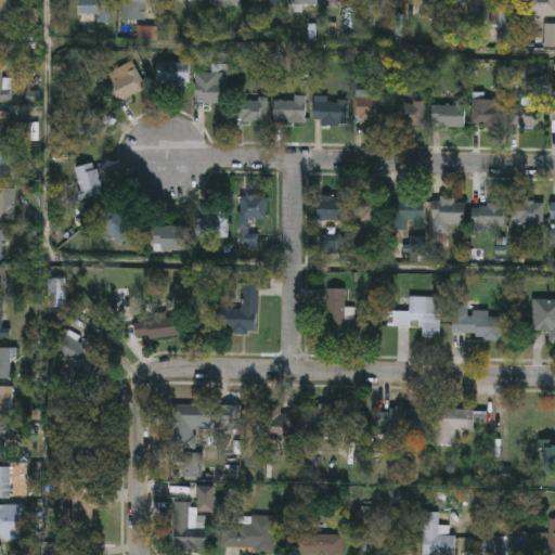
[(12,0),(12,20),(0,20),(0,0),(12,0)]
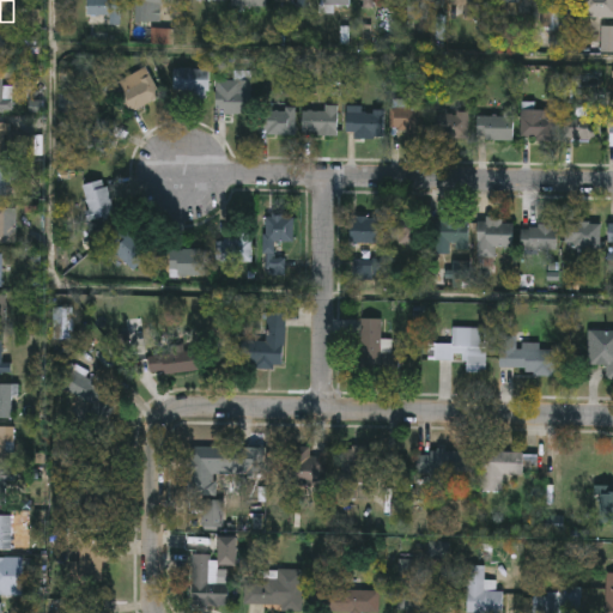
[(89,16),(89,0),(122,0),(122,16),(89,16)]
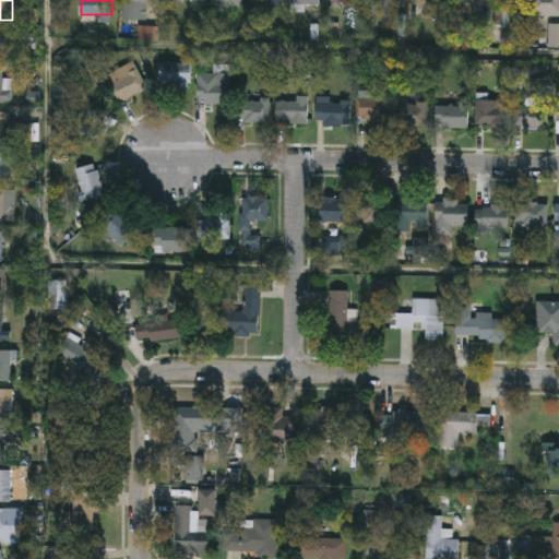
[(146,10),(125,10),(125,0),(159,0),(159,6),(146,6),(146,10)]
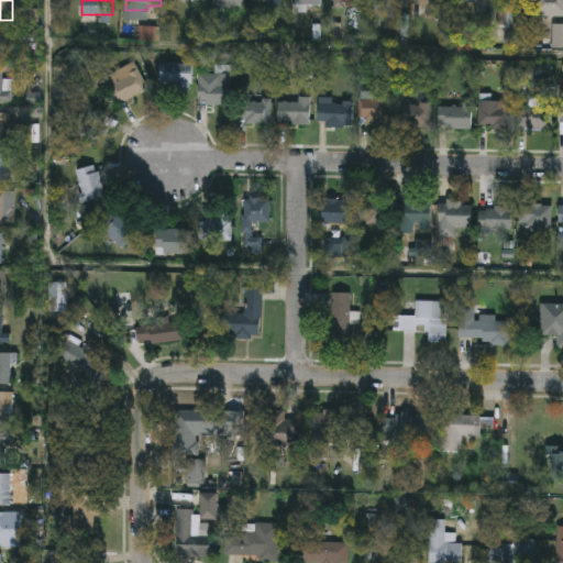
[(213,0),(214,9),(245,9),(245,0),(213,0)]
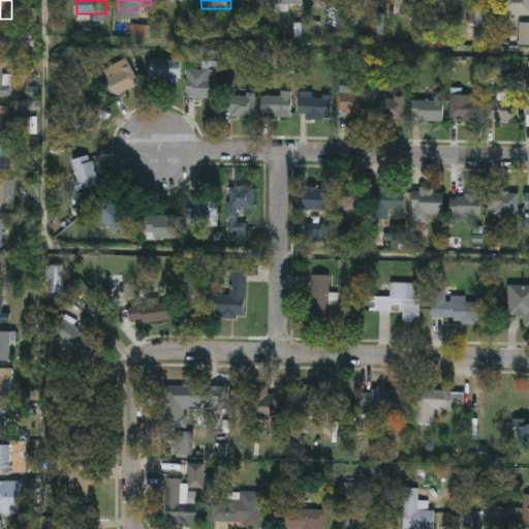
[(276,0),(277,8),(304,8),(304,0),(276,0)]
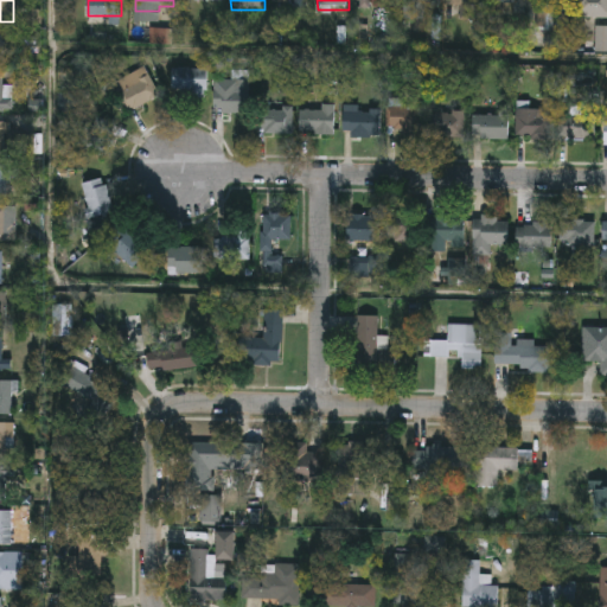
[(428,19),(404,19),(404,0),(441,0),(441,7),(428,7),(428,19)]
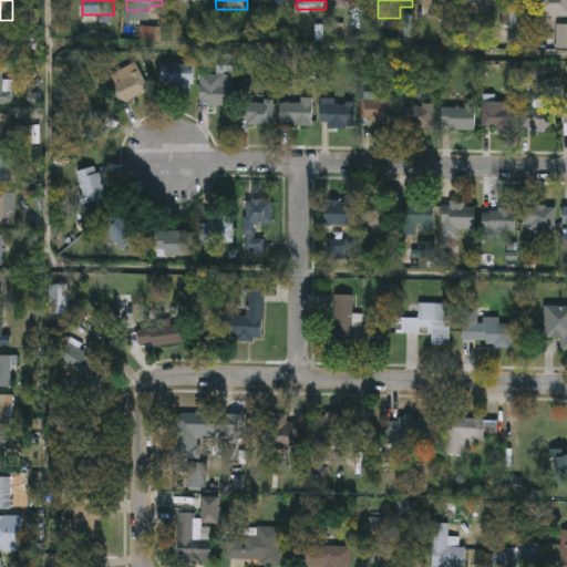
[(422,0),(449,0),(449,18),(422,18),(422,0)]
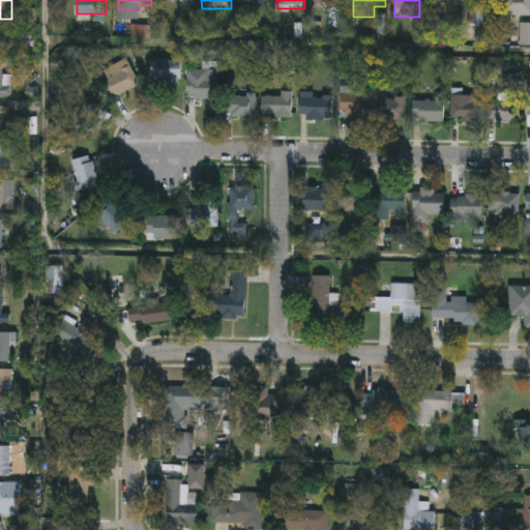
[(461,0),(461,8),(431,8),(431,0),(461,0)]
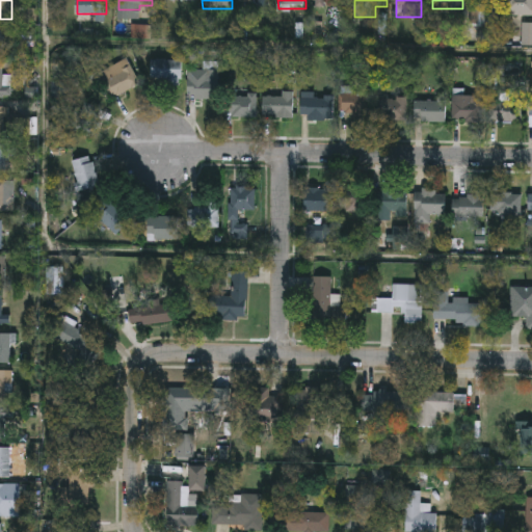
[(500,0),(500,11),(470,11),(470,0),(500,0)]
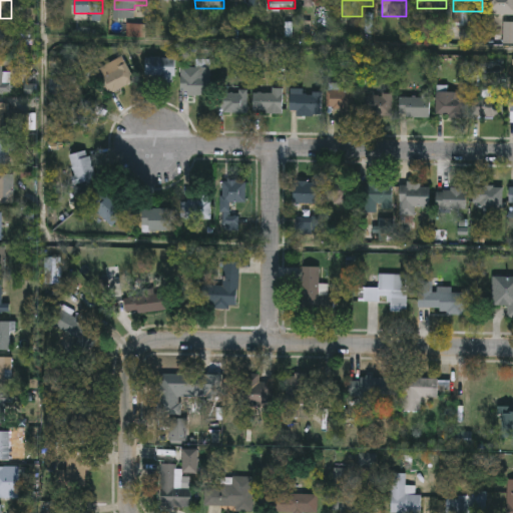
[(512,10),(487,10),(487,0),(512,0),(512,10)]
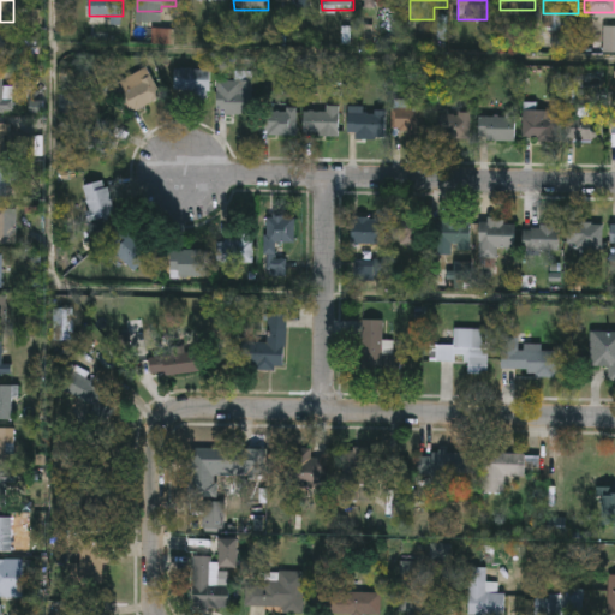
[(162,97),(129,114),(114,84),(148,67),(162,97)]
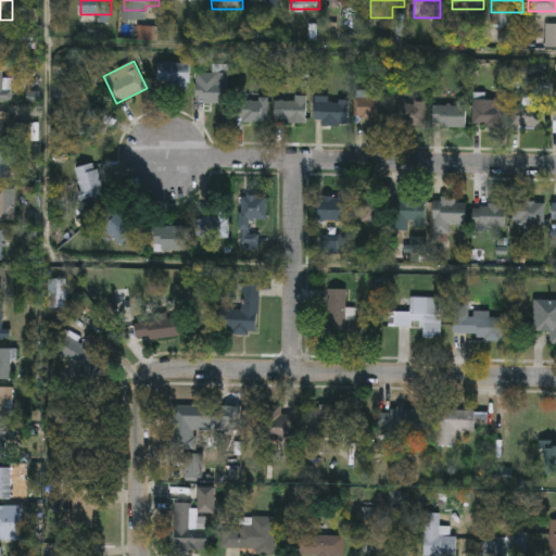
[(159,84),(159,62),(190,62),(190,84),(159,84)]
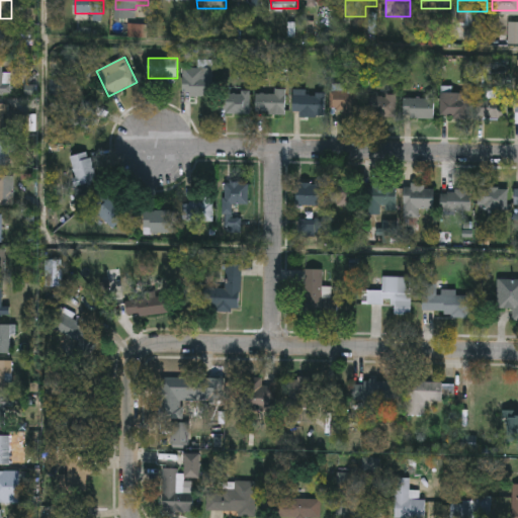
[(11,94),(0,94),(0,64),(2,64),(2,73),(11,73),(11,94)]
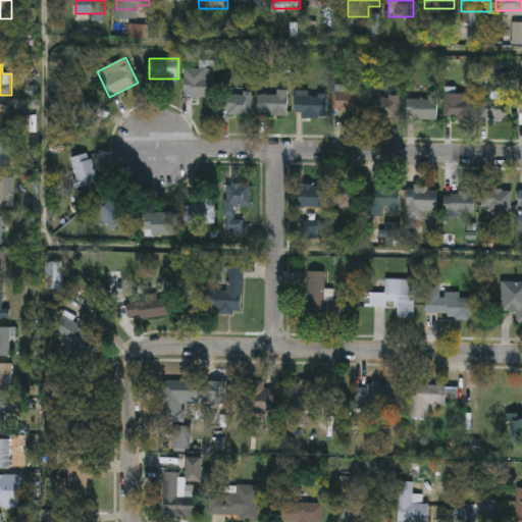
[(215,97),(185,97),(185,68),(215,68),(215,97)]
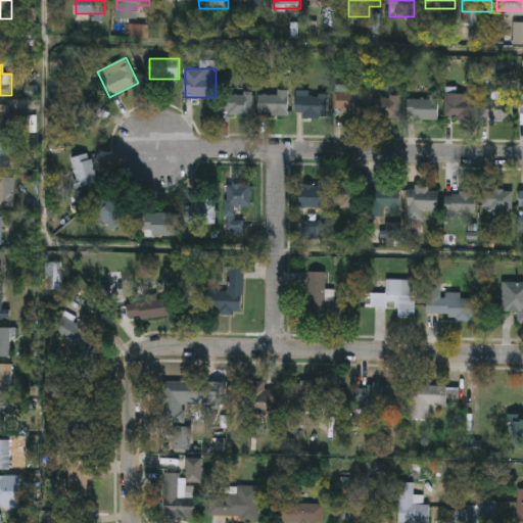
[(65,95),(51,95),(51,81),(65,81),(65,95)]
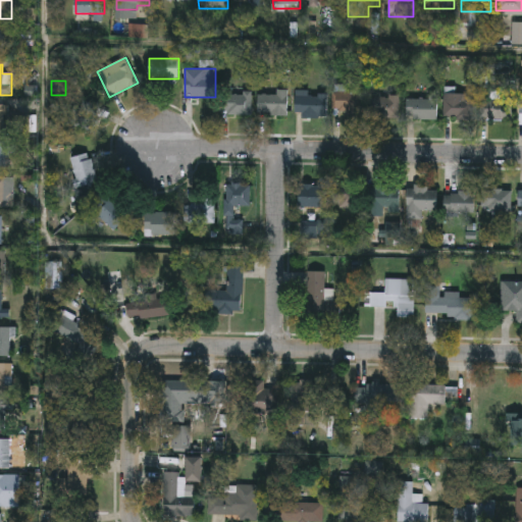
[(278,95),(278,91),(289,91),(289,114),(259,114),(259,95),(278,95)]
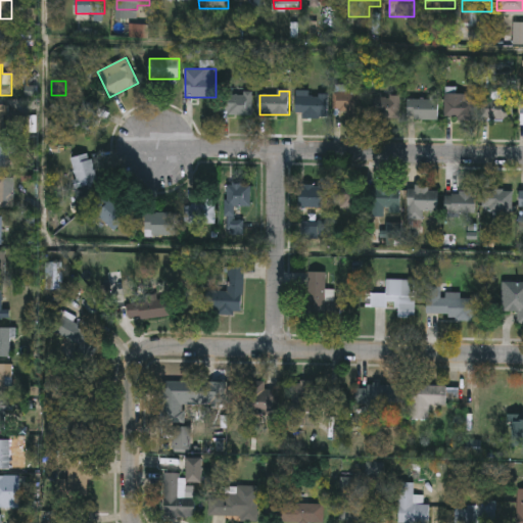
[(226,114),(226,92),(252,92),(252,114),(226,114)]
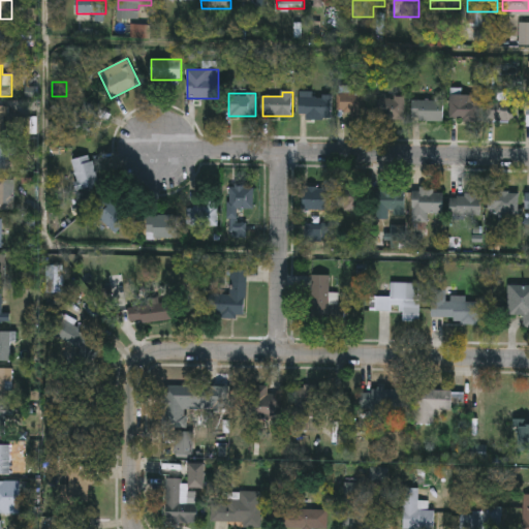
[(369,94),(369,116),(341,116),(341,94),(369,94)]
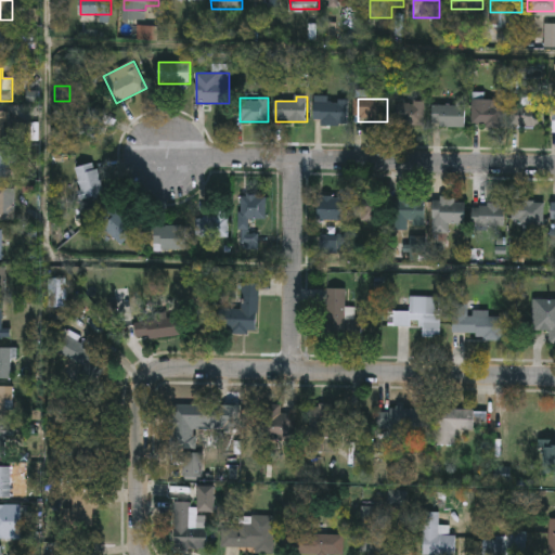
[(504,100),(504,126),(473,126),(473,100),(504,100)]
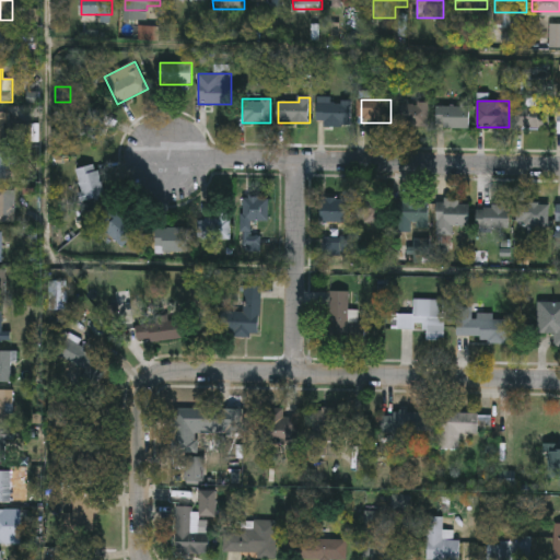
[(317,123),(317,102),(352,102),(352,123),(317,123)]
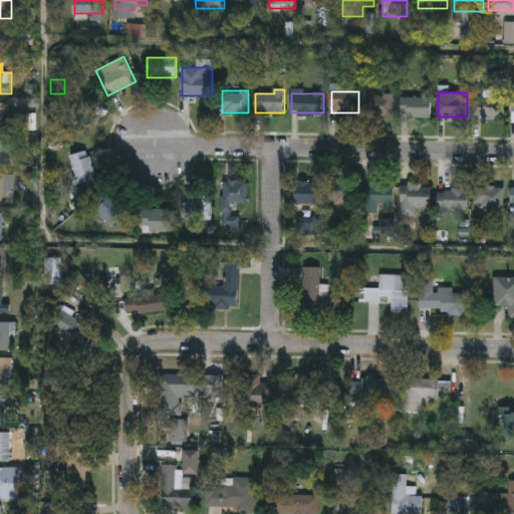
[(367,94),(394,94),(394,115),(367,115),(367,94)]
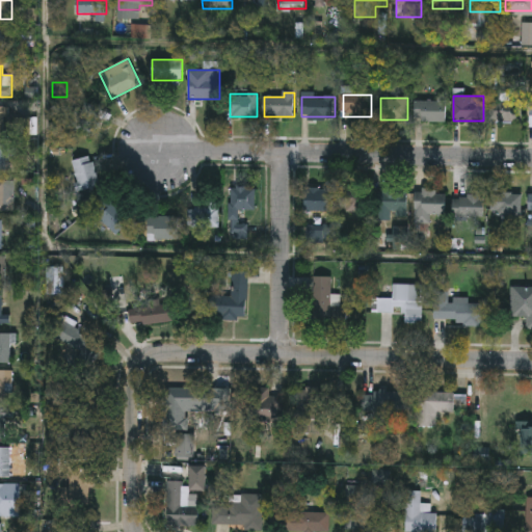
[(446,122),(415,121),(416,100),(447,100),(446,122)]
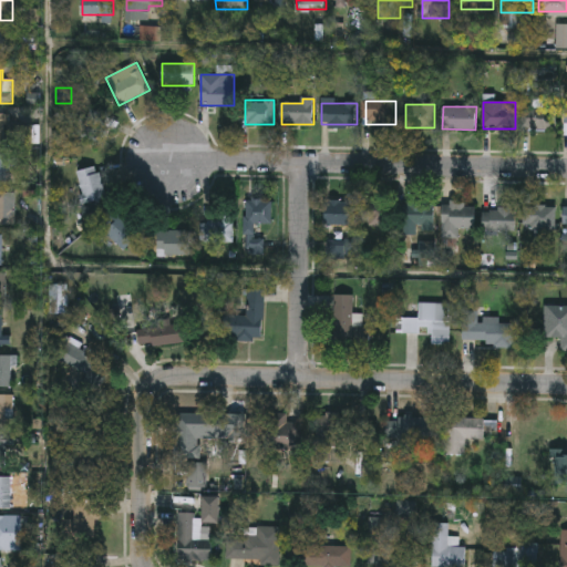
[(525,109),(557,109),(557,131),(525,131),(525,109)]
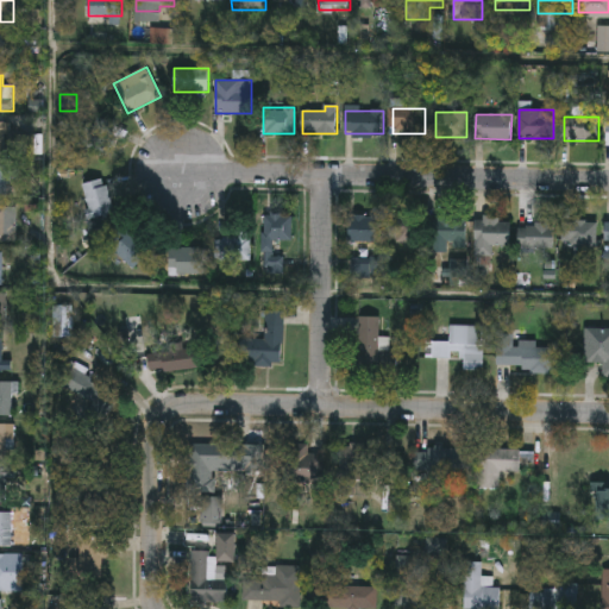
[(0,155),(0,121),(12,121),(12,155),(0,155)]
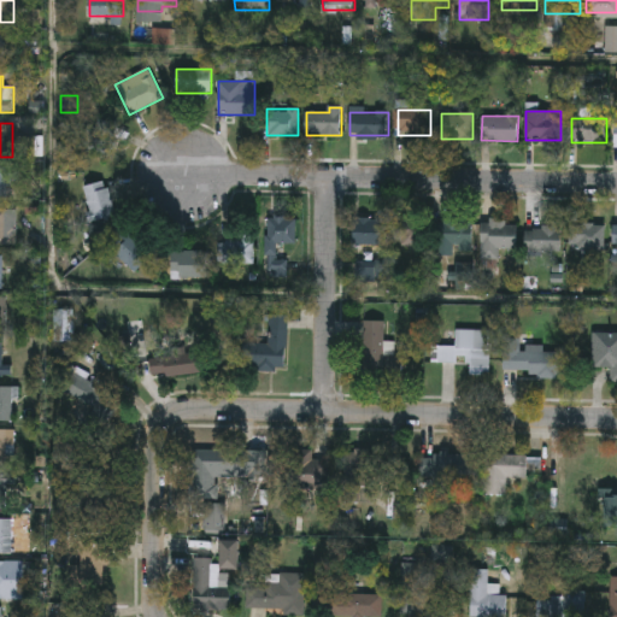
[(0,201),(0,166),(11,166),(11,201),(0,201)]
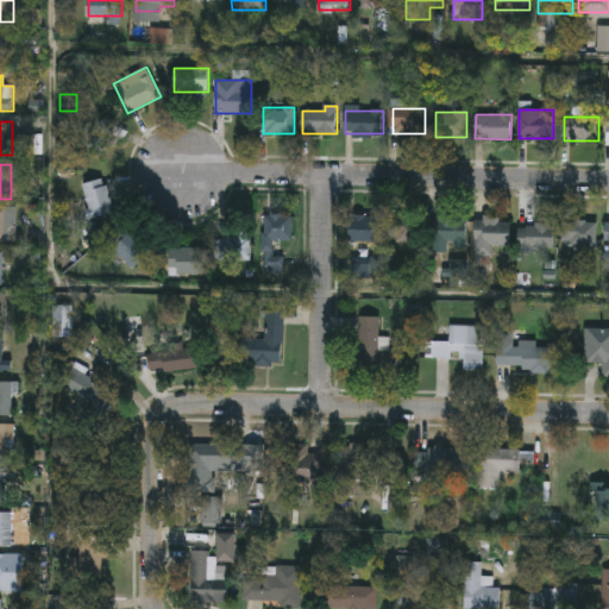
[(82,183),(106,177),(114,213),(92,219),(82,183)]
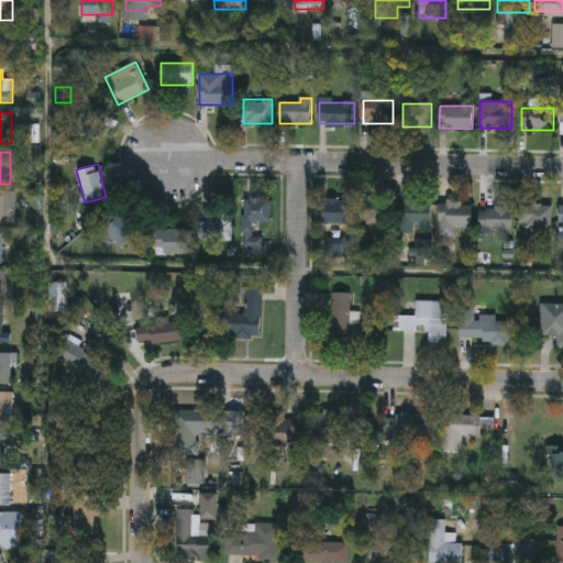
[(0,190),(14,190),(14,223),(0,223),(0,190)]
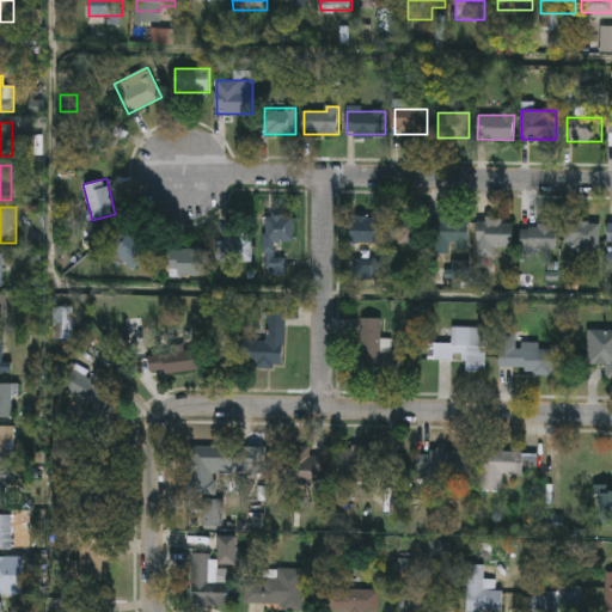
[(294,242),(267,242),(267,216),(294,216),(294,242)]
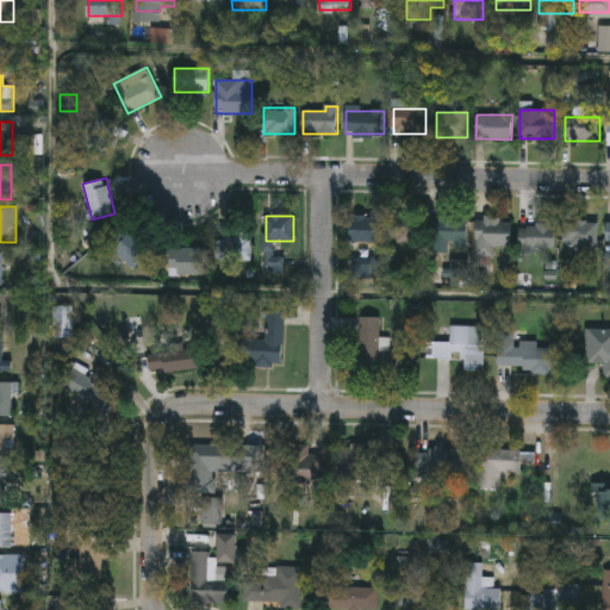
[(378,242),(350,242),(350,216),(378,216),(378,242)]
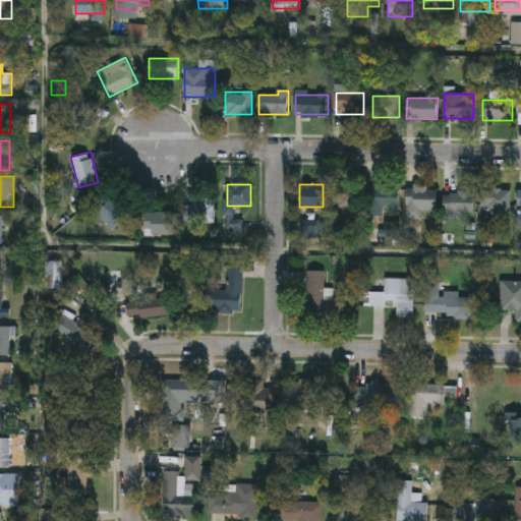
[(358,209),(335,209),(335,186),(358,186),(358,209)]
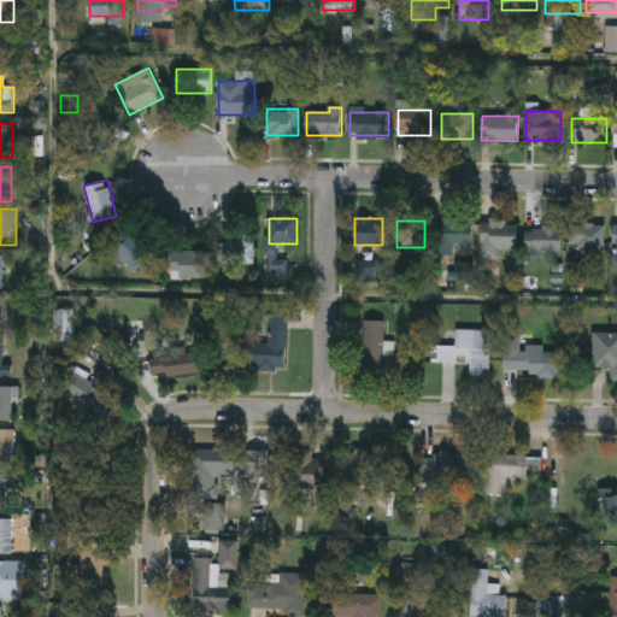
[(474,252),(440,252),(440,222),(474,222),(474,252)]
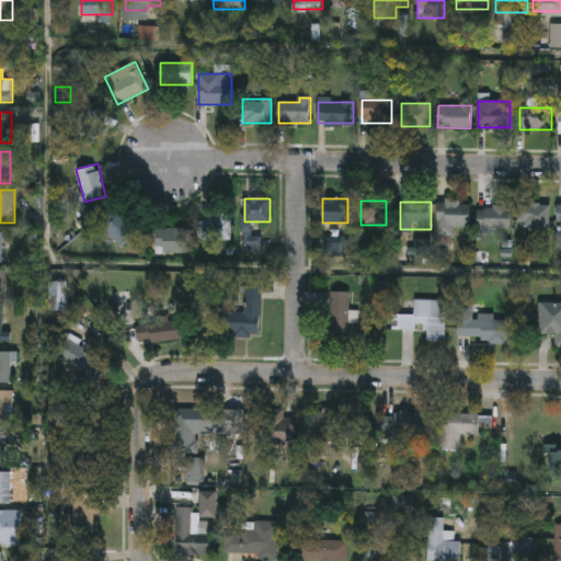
[(470,203),(470,227),(455,227),(455,236),(438,236),(438,203),(470,203)]
